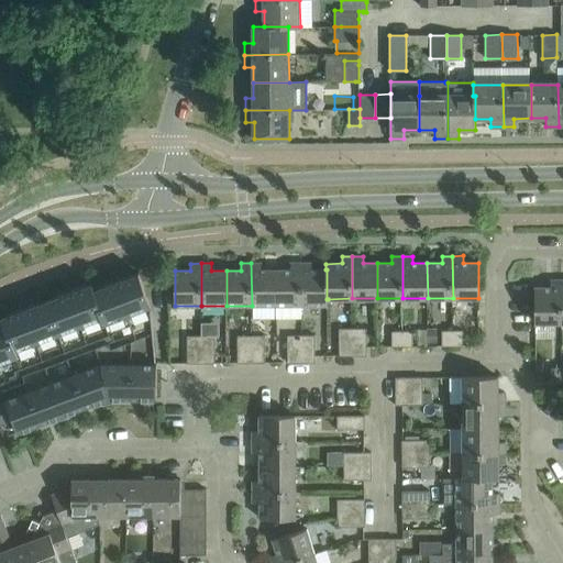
[(276,306),(276,271),(262,271),(262,263),(251,263),(252,306),(276,306)]
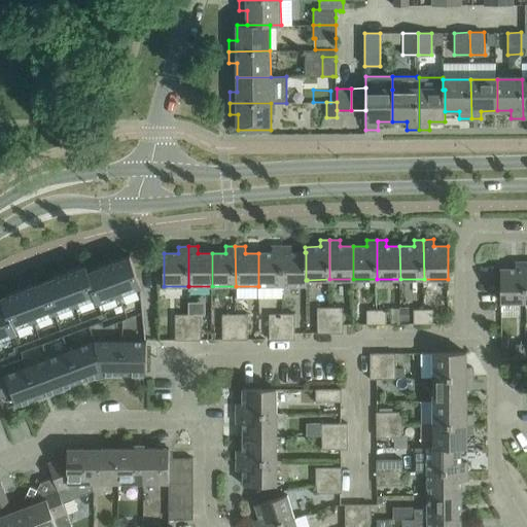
[(258,286),(282,286),(282,246),(272,246),(272,253),(258,253),(258,286)]
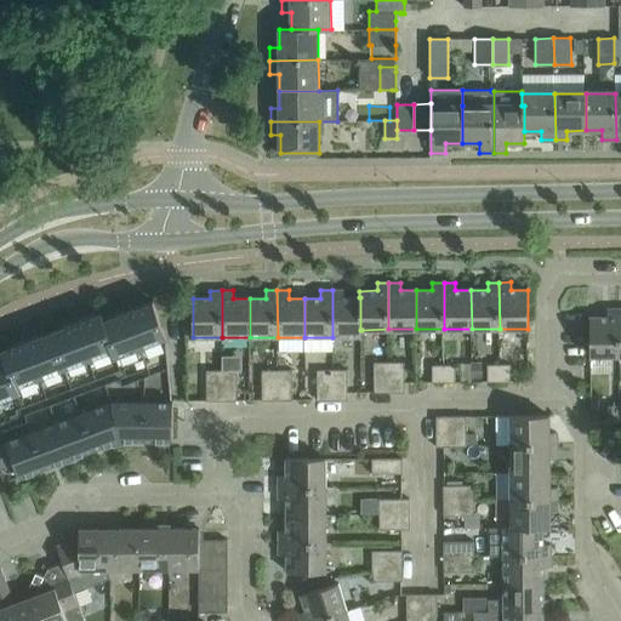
[(359,297),(343,297),(343,290),(332,290),(332,337),(362,336),(362,330),(360,330),(360,297),(359,297)]
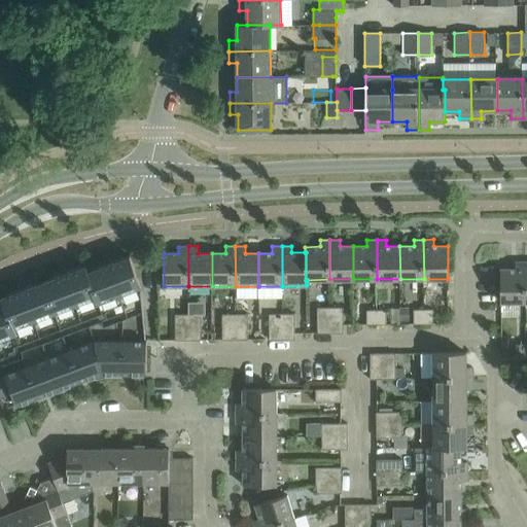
[(136,270),(133,262),(130,255),(89,271),(86,266),(1,297),(3,303),(0,304),(0,410),(101,373),(146,373),(147,340),(155,340),(155,270),(136,270)]
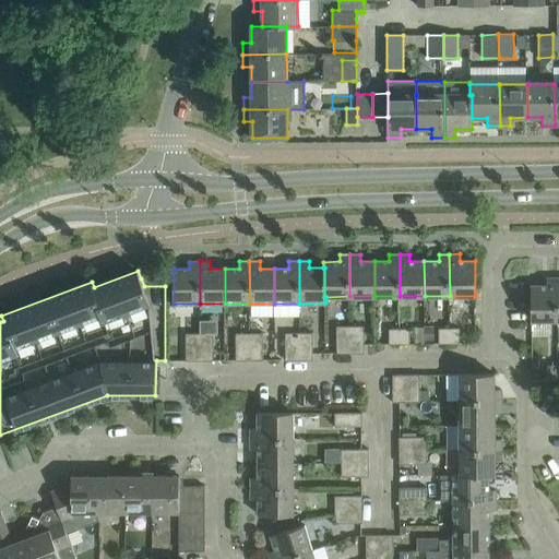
[(532,321),(558,321),(557,278),(547,278),(547,285),(532,285),(532,321)]
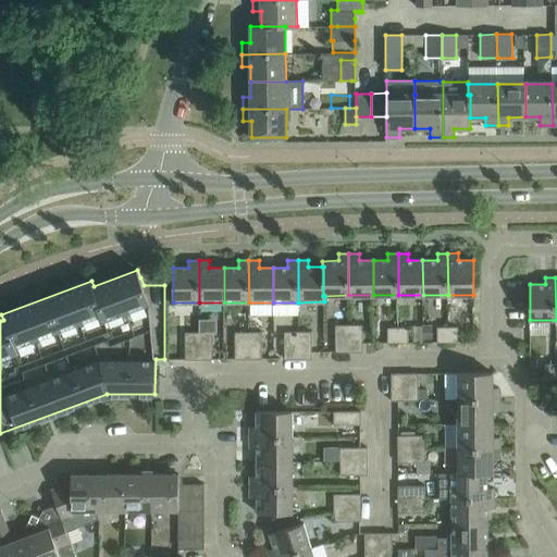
[(336,353),(348,353),(348,325),(335,325),(336,353)]
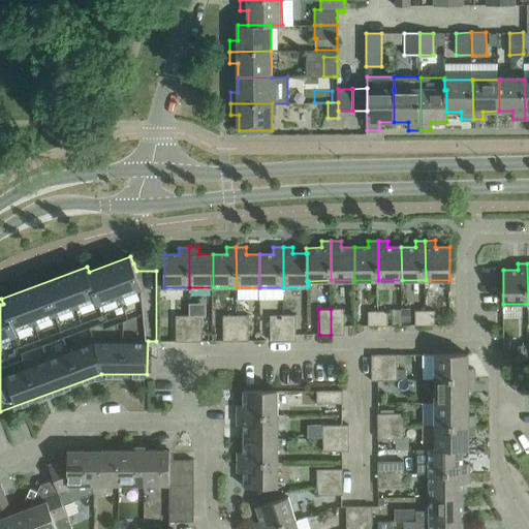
[(345,335),(345,314),(345,309),(331,309),(331,335),(345,335)]
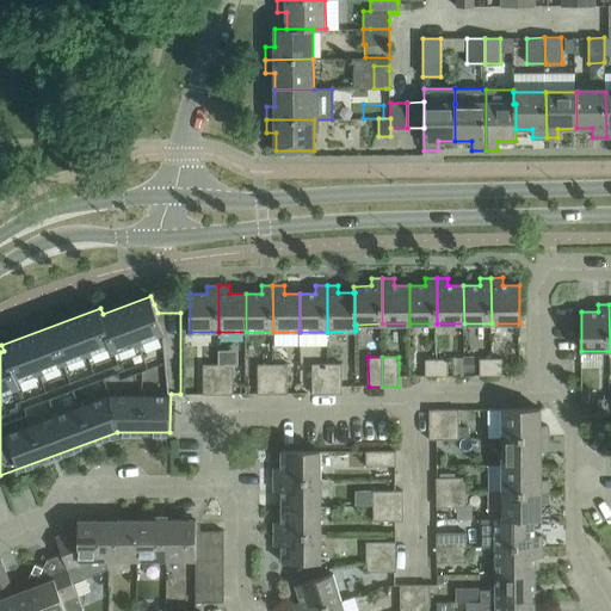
[(464,357),(464,372),(474,372),(474,357),(464,357)]
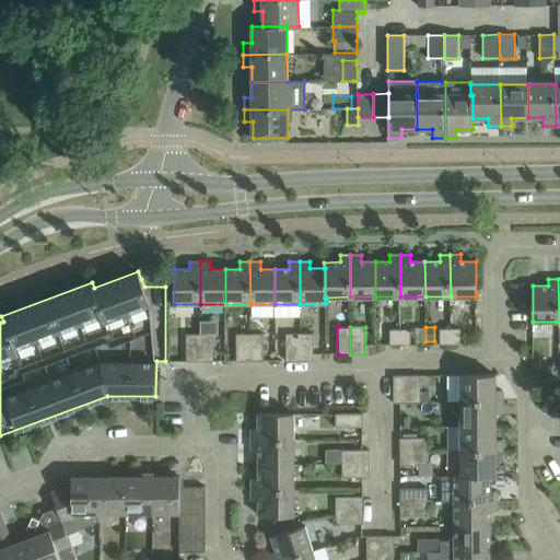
[(440,345),(451,345),(451,328),(440,328),(440,345)]
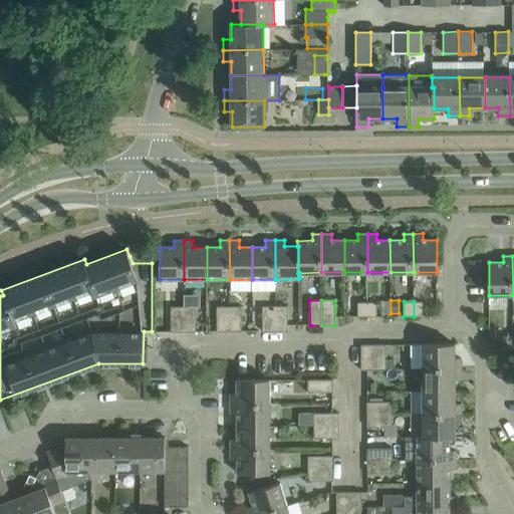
[(437,305),(423,305),(423,301),(414,301),(414,316),(436,316),(437,305)]
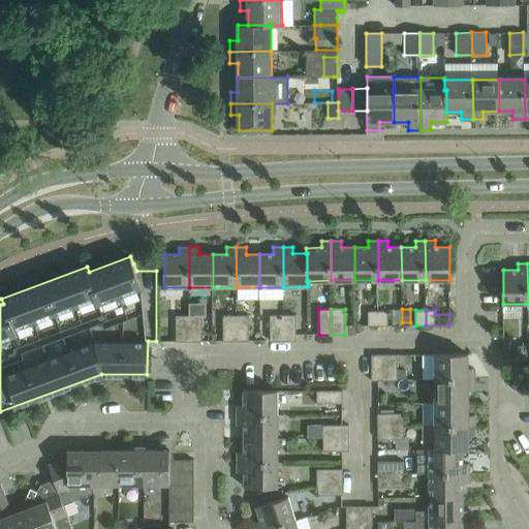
[(368,325),(378,325),(378,311),(368,311),(368,325)]
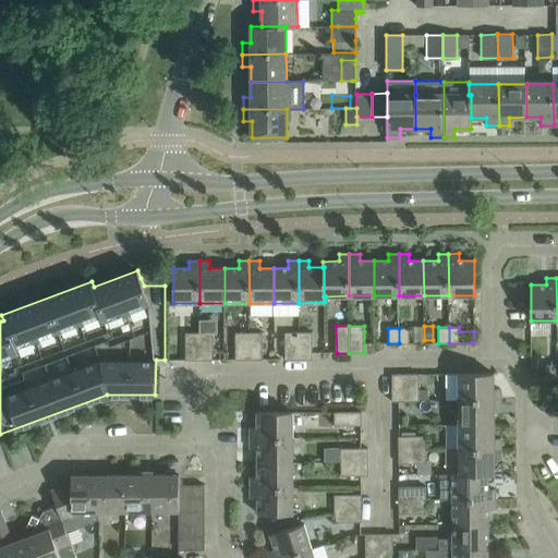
[(410,343),(410,342),(409,328),(399,328),(399,343),(410,343)]
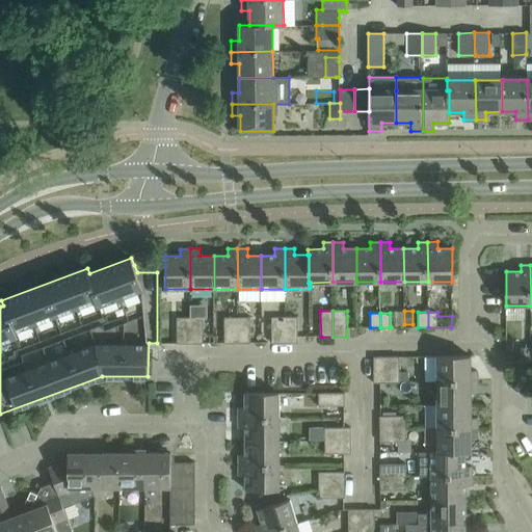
[(177,344),(190,344),(190,317),(177,317),(177,344)]
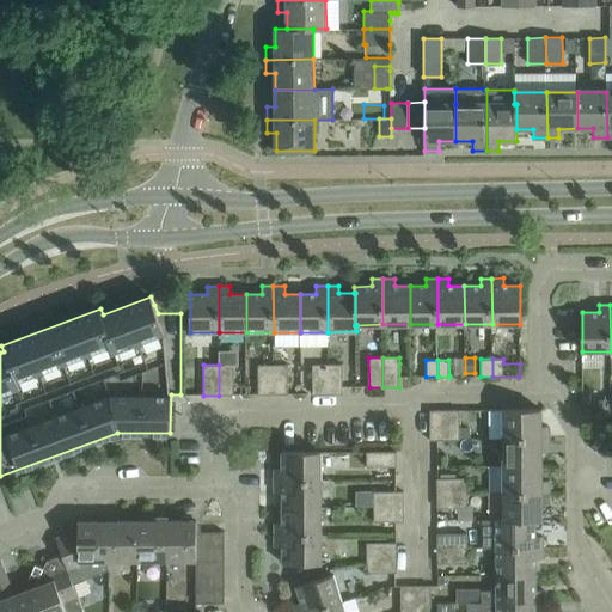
[(219,396),(234,396),(233,365),(219,365),(219,396)]
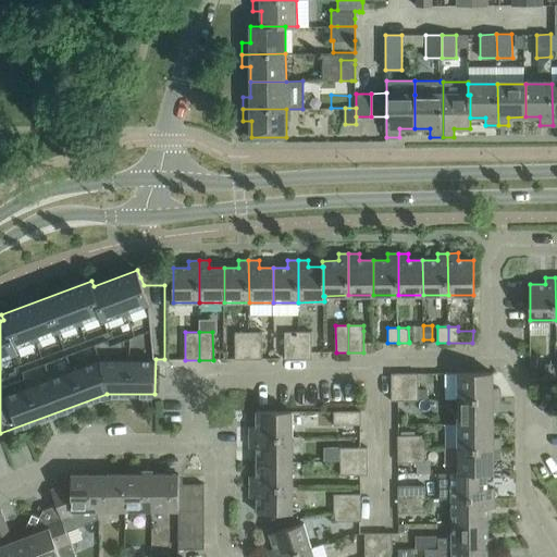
[(235,359),(249,359),(249,332),(235,332),(235,359)]
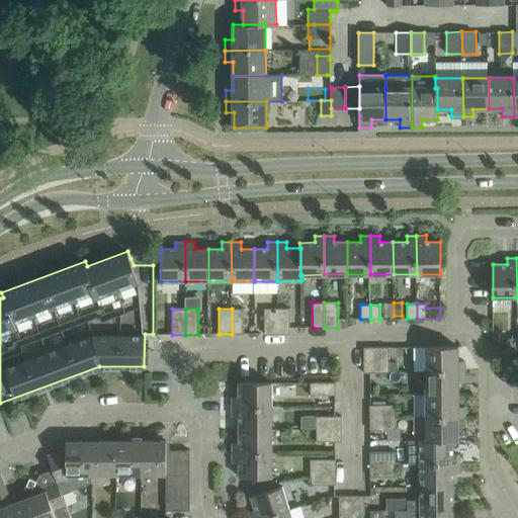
[(244,334),(244,314),(244,309),(232,309),(232,334),(244,334)]
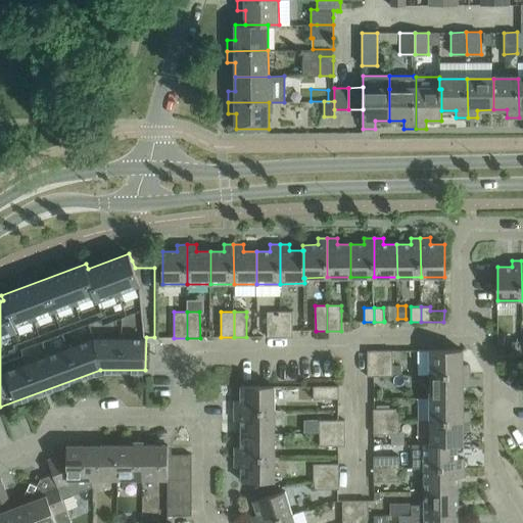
[(268,337),(281,337),(280,312),(267,312),(268,337)]
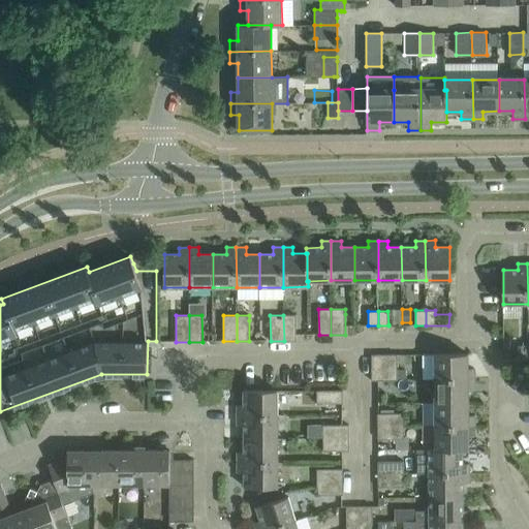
[(297,341),(297,320),(297,315),(283,315),(284,341),(297,341)]
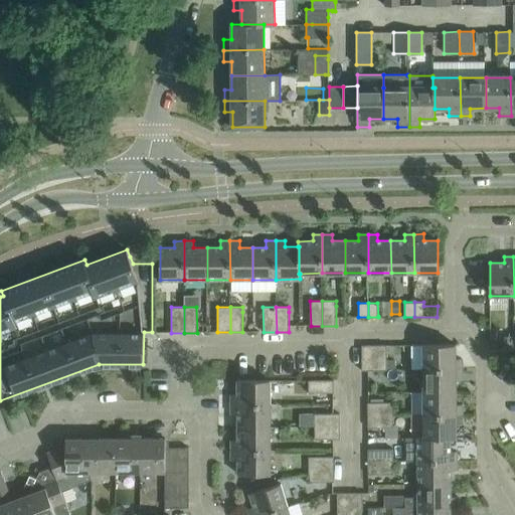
[(504,351),(514,351),(514,336),(504,336),(504,351)]
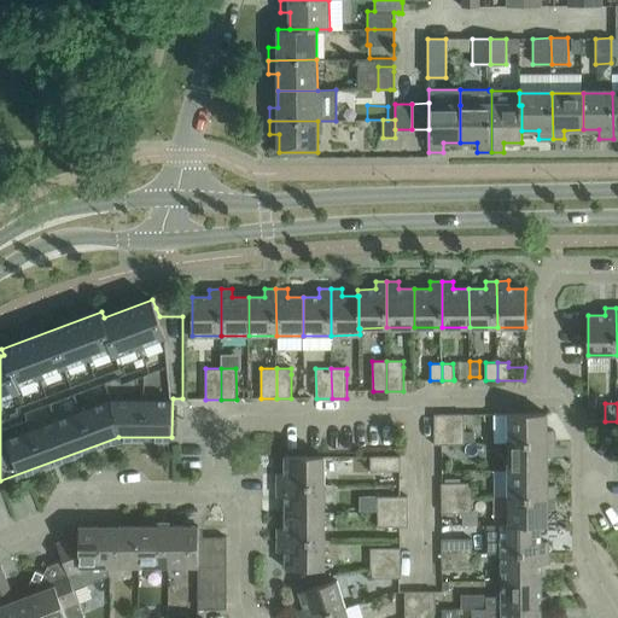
[(435,430),(465,430),(465,414),(435,414),(435,430)]
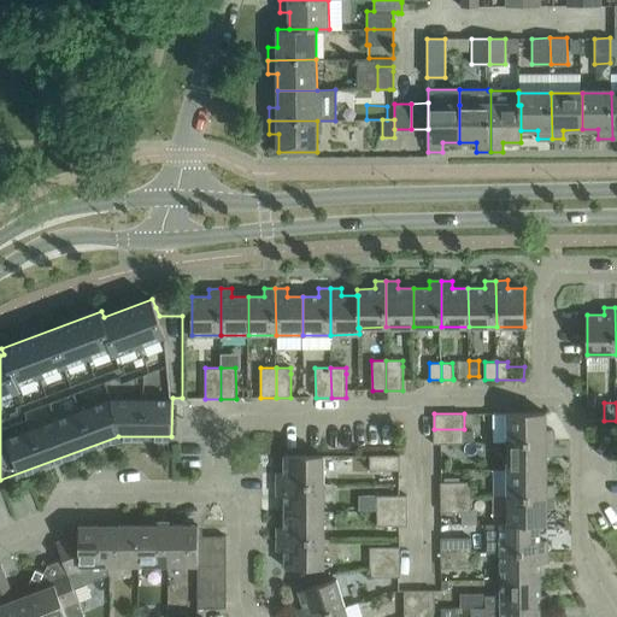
[(507,441),(554,441),(554,430),(546,430),(546,413),(507,413),(507,441)]
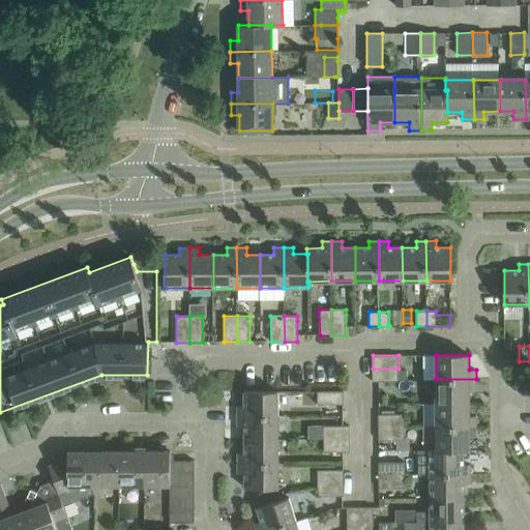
[(373,382),(379,381),(399,381),(399,369),(373,369),(373,382)]
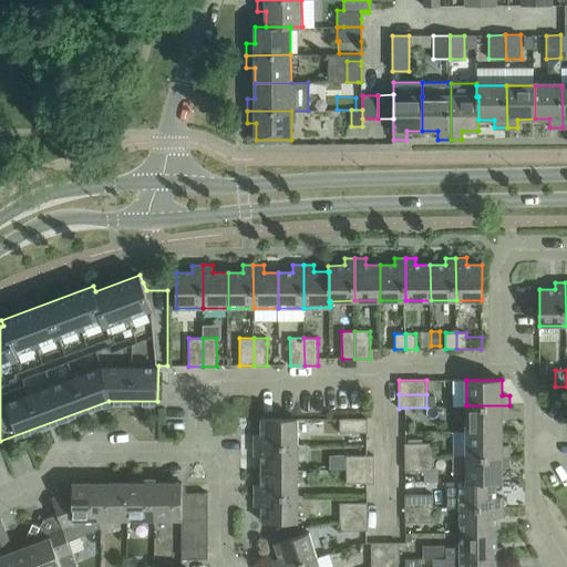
[(466,431),(502,431),(502,416),(509,416),(509,405),(466,405),(466,431)]
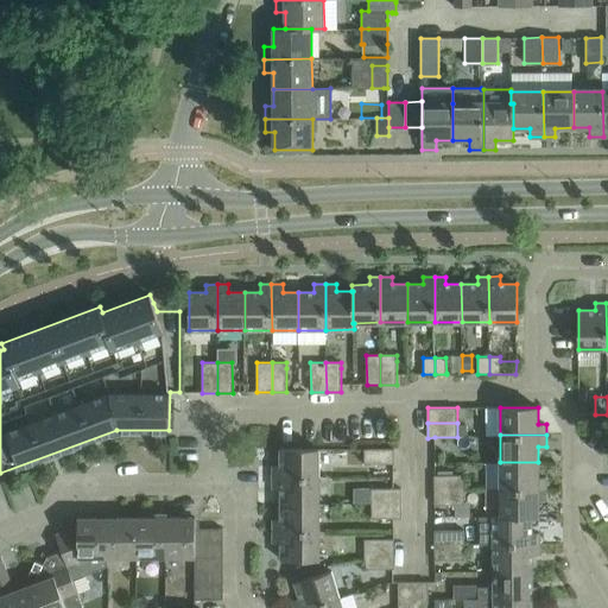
[(273,477),(320,477),(318,449),(280,449),(280,466),(273,466),(273,477)]
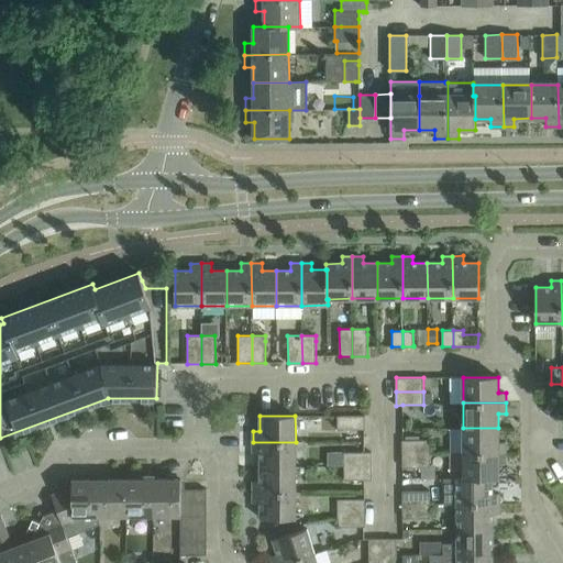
[(365,430),(365,416),(338,416),(338,430),(365,430)]
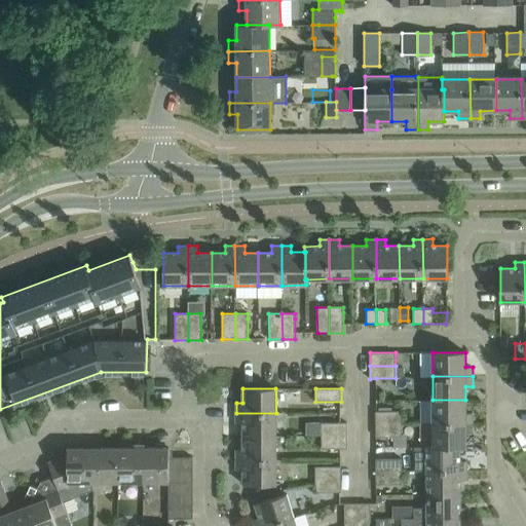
[(433,423),(473,423),(473,413),(465,413),(465,400),(433,400),(433,423)]
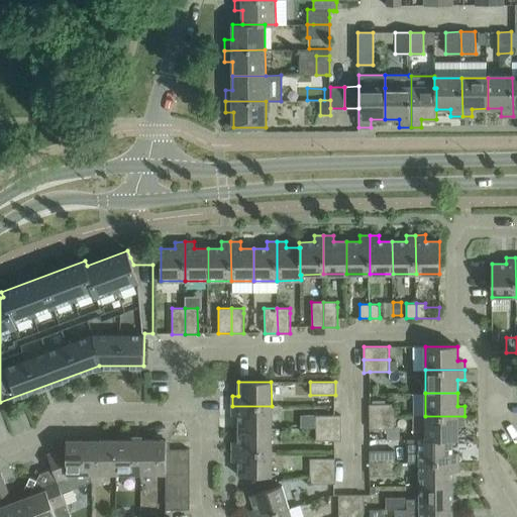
[(370,417),(395,417),(395,404),(370,404),(370,417)]
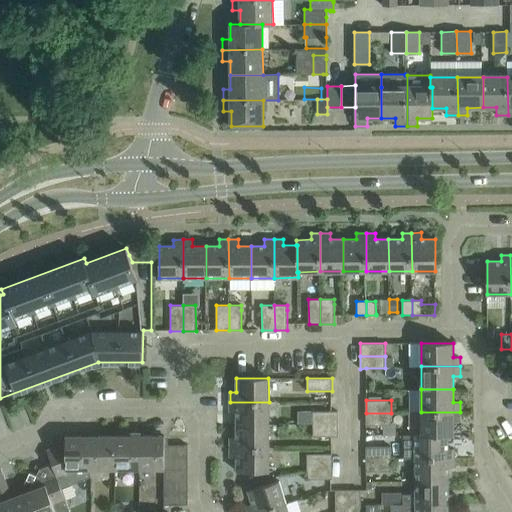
[(236,425),(269,425),(269,402),(230,402),(230,411),(236,411),(236,425)]
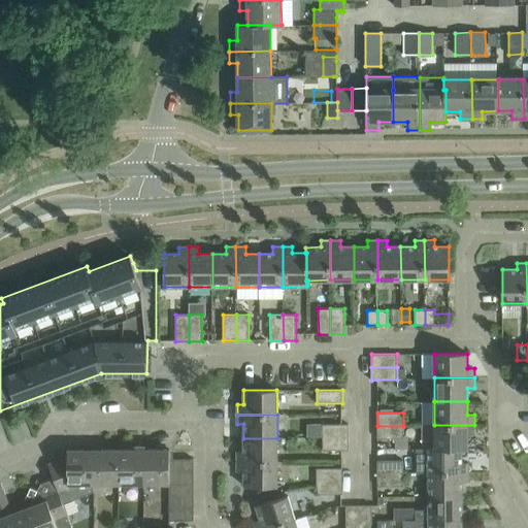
[(323,437),(349,437),(349,424),(323,424),(323,437)]
